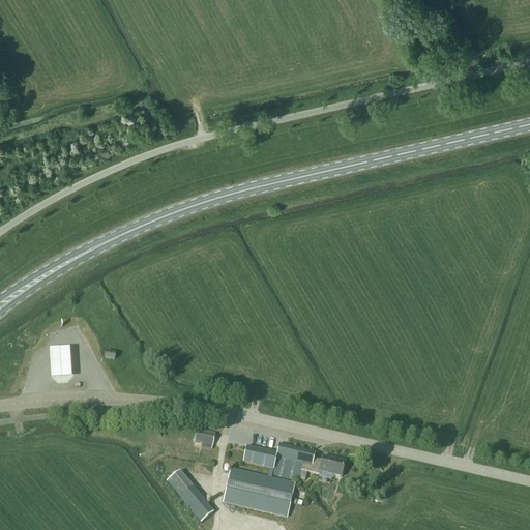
[(70,375),(68,346),(49,347),(51,376),(70,375)]
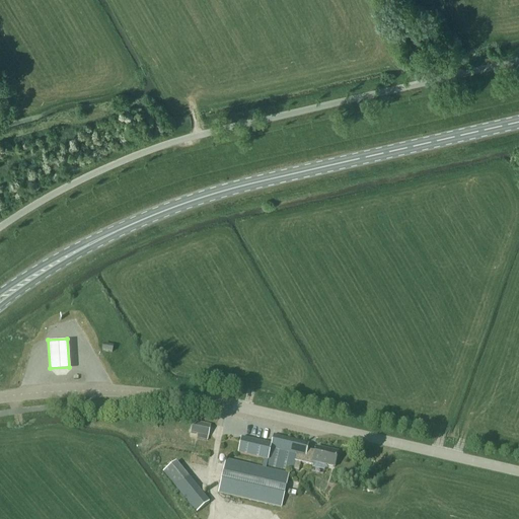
[(197,439),(207,441),(208,437),(211,425),(193,422),(191,433),(198,435),(197,439)]
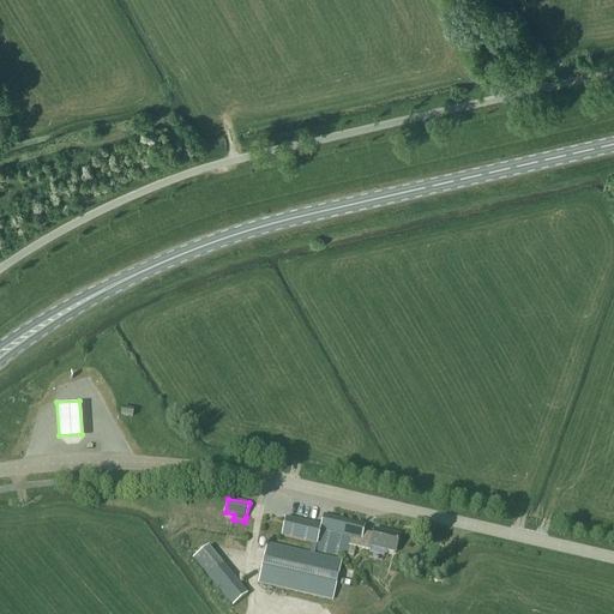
[(313,543),(309,555),(314,557),(315,551),(326,553),(339,555),(339,554),(347,557),(347,555),(354,557),(355,547),(369,551),(371,547),(396,553),(399,535),(374,530),(373,534),(363,533),(365,525),(323,516),(320,527),(286,519),(282,536),(313,543)]
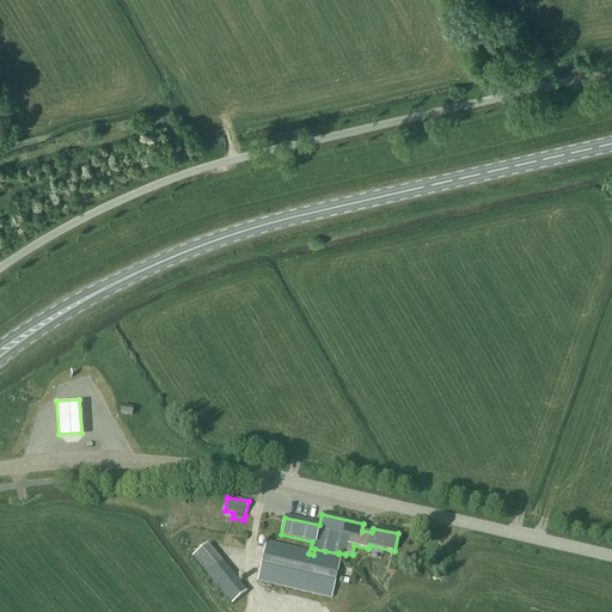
[(308,554),(265,544),(263,555),(257,581),(331,598),(341,561),(313,555),(308,554)]
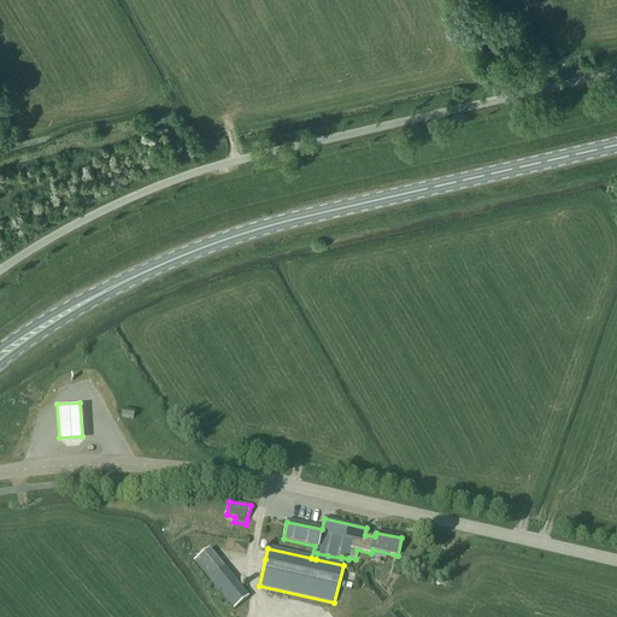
[(209,581),(233,611),(248,598),(223,568),(209,581)]
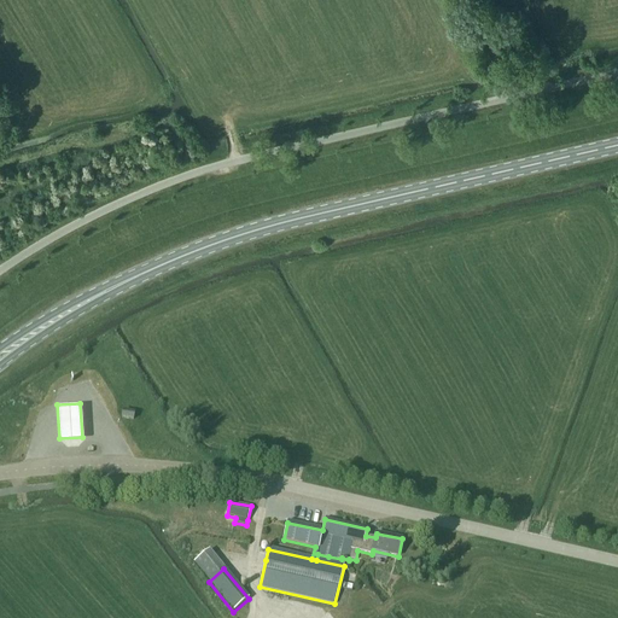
All buildings are outlined.
